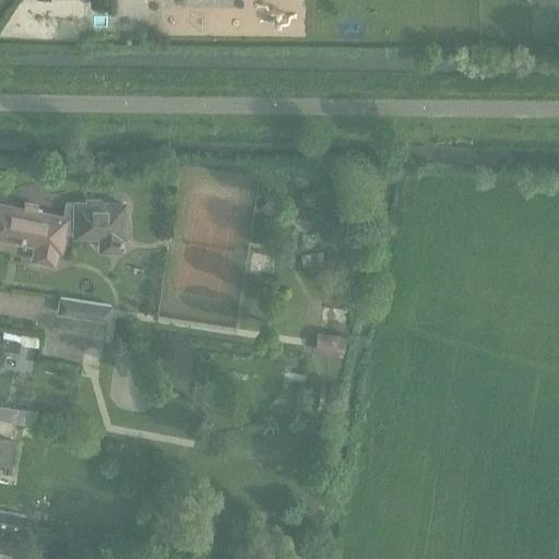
[(60,250),(63,232),(76,232),(76,236),(102,236),(102,249),(120,249),(120,245),(123,245),(123,240),(120,240),(120,235),(123,232),(123,204),(102,204),(102,201),(85,201),(85,204),(67,204),(63,218),(36,213),(38,206),(25,204),(24,210),(0,205),(0,237),(37,245),(36,251),(37,252),(37,253),(37,254),(38,257),(39,258),(40,259),(42,260),(43,260),(44,261),(45,261),(47,261),(50,260),(51,259),(52,258),(54,257),(54,256),(56,256),(57,249),(60,250)]
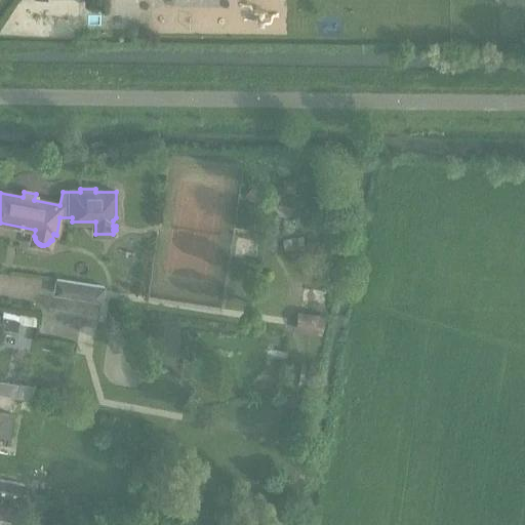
[(304,237),(298,238),(282,241),(284,251),(306,247),(304,237)]
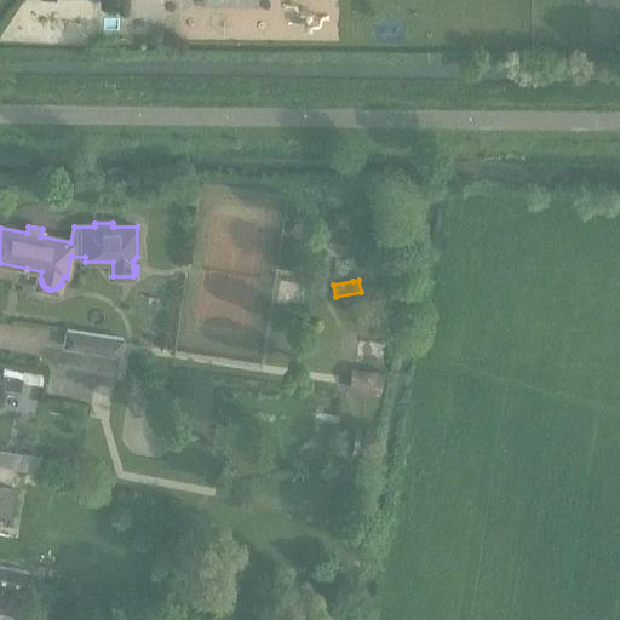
[(124,339),(68,331),(64,348),(121,356),(124,339)]
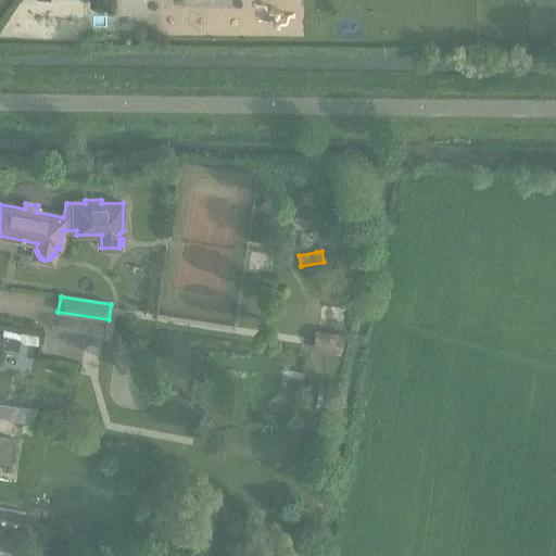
[(344,335),(316,330),(313,351),(341,355),(344,335)]
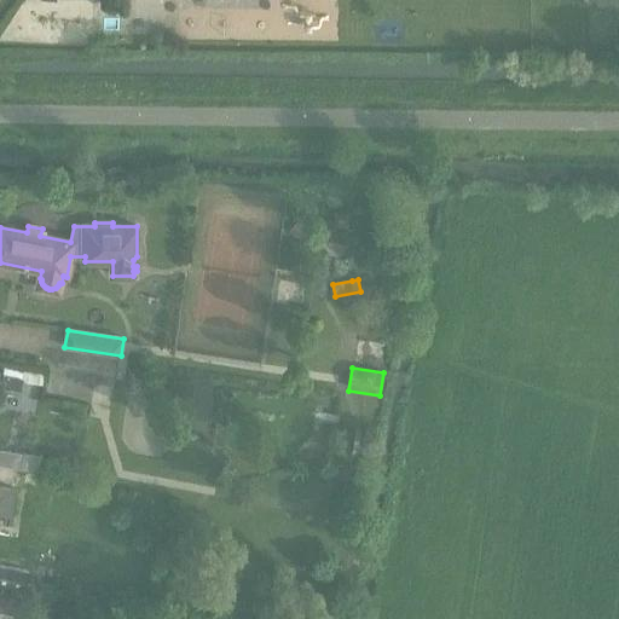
[(3,381),(0,380),(0,394),(1,392),(19,395),(22,380),(4,376),(3,381)]
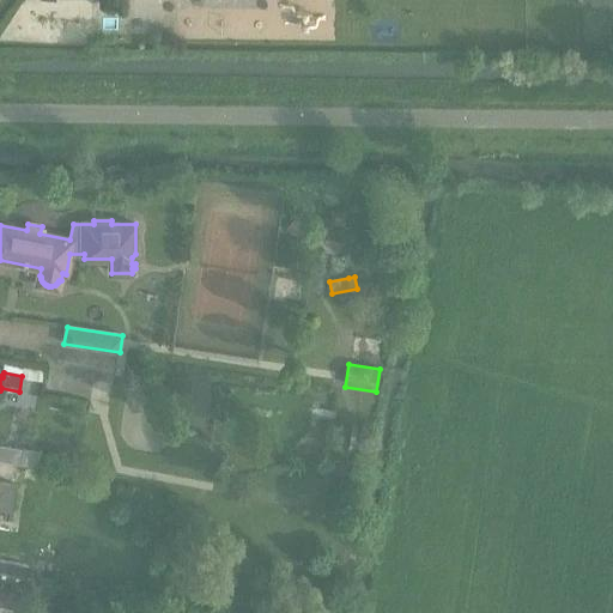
[(0,461),(19,465),(23,450),(0,444),(0,461)]
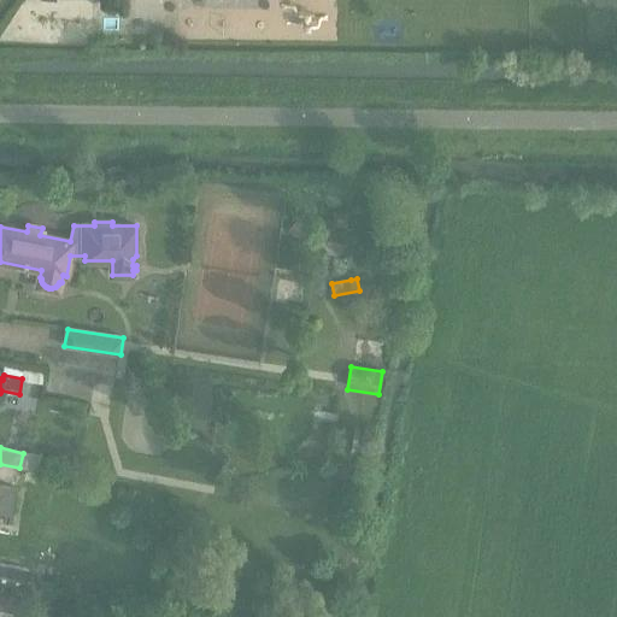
[(23,451),(23,453),(19,468),(37,471),(41,454),(23,451)]
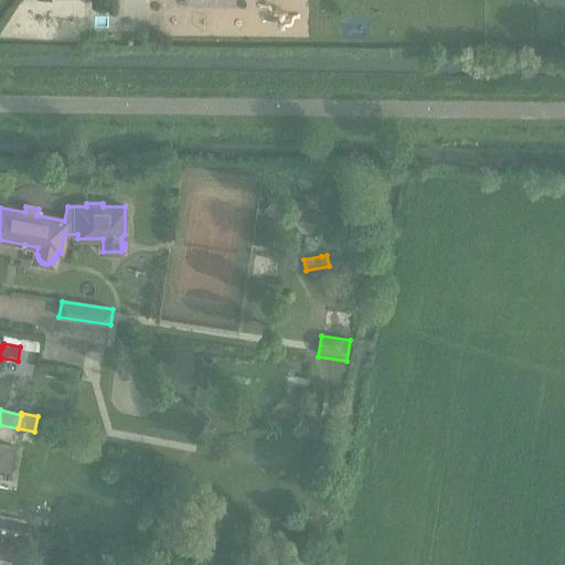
[(0,469),(10,471),(14,447),(0,444),(0,469)]
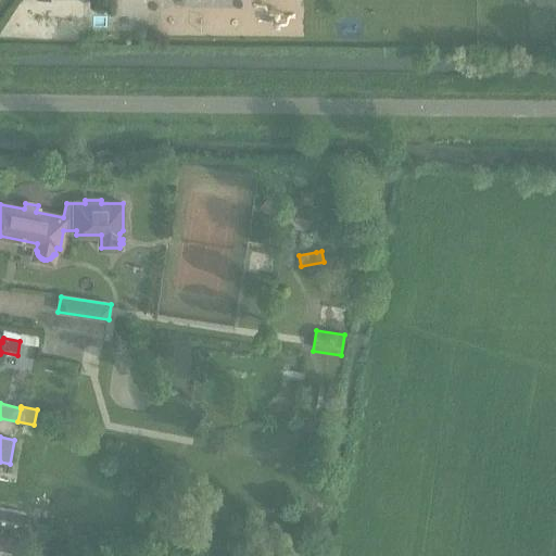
[(0,507),(0,528),(23,533),(27,514),(0,507)]
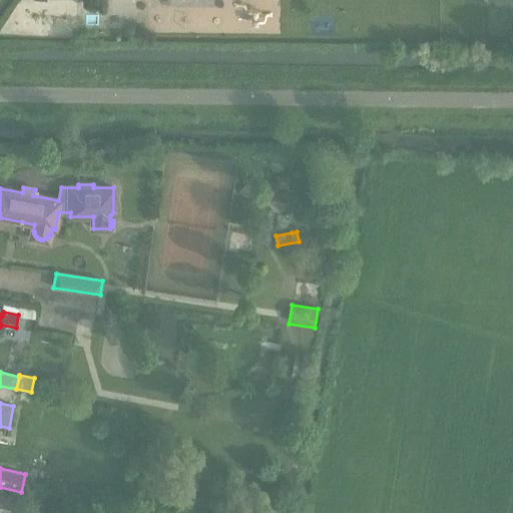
[(29,501),(30,498),(0,492),(0,507),(27,512),(33,512),(51,512),(53,505),(29,501)]
